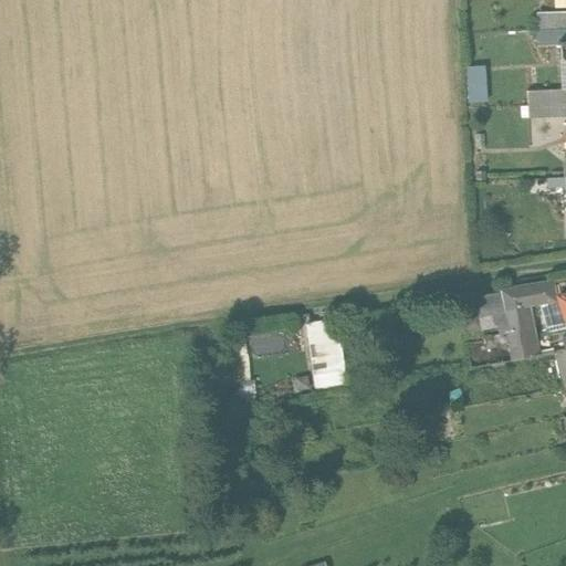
[(565,88),(526,91),(527,105),(565,103),(565,88)]
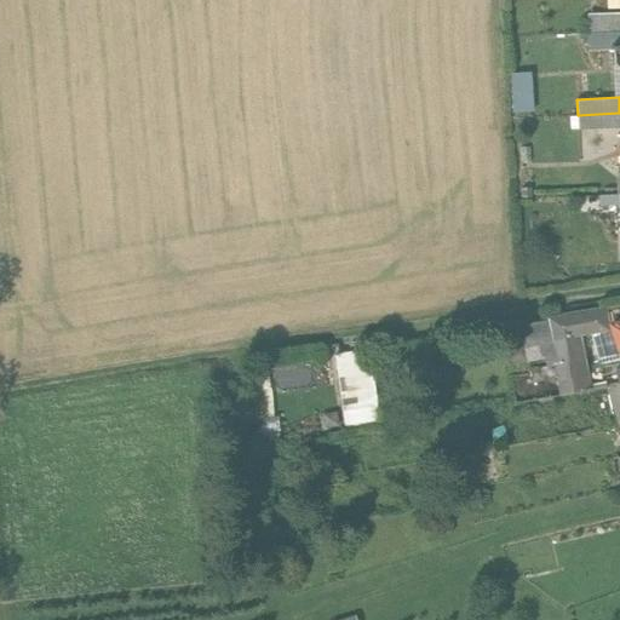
[(619,113),(578,115),(578,130),(619,127),(619,113)]
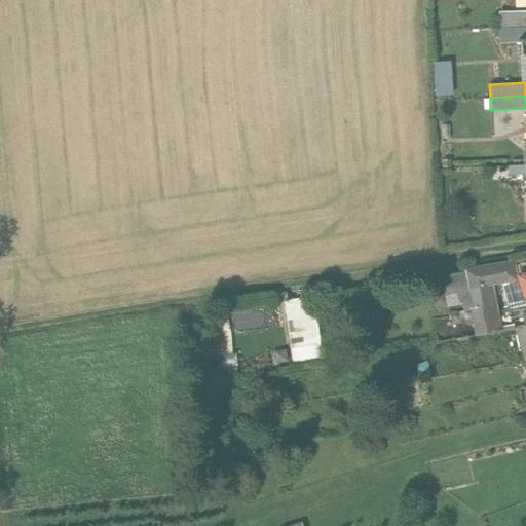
[(513,263),(442,276),(445,296),(456,294),(458,303),(461,302),(463,311),(471,310),(476,335),(500,331),(491,284),(516,279),(513,263)]
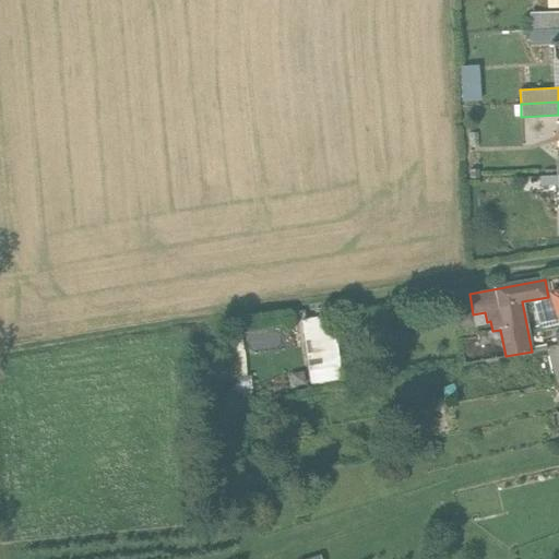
[(330,316),(300,321),(311,384),(341,379),(330,316)]
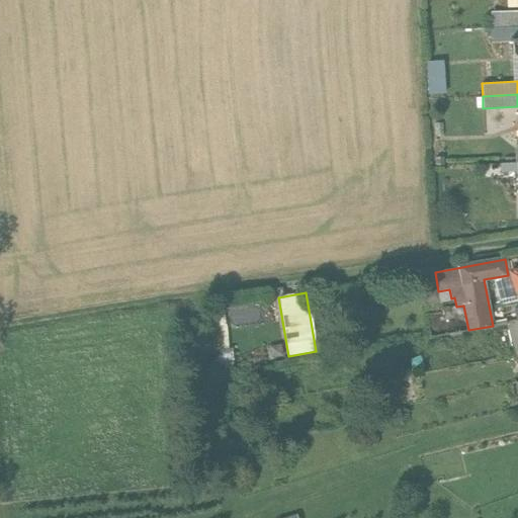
[(517,321),(508,323),(517,362),(517,361),(517,321)]
